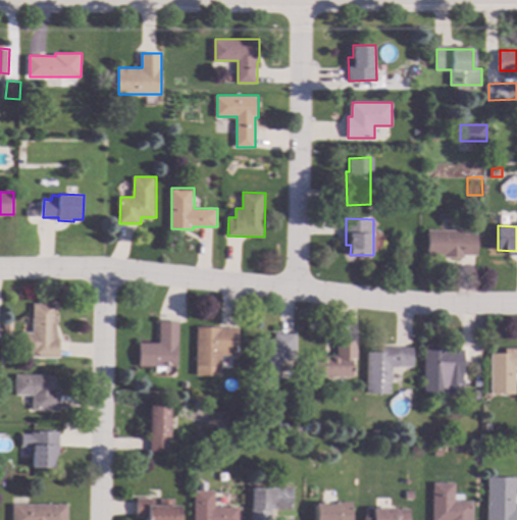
[(464,232),(477,234),(477,255),(464,255),(464,256),(445,256),(445,253),(428,253),(429,230),(464,230),(464,232)]
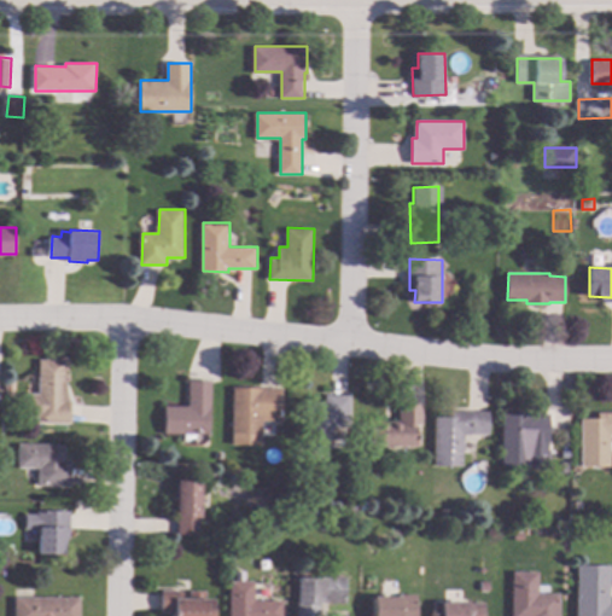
[(66,382),(69,382),(69,400),(74,400),(74,423),(40,423),(41,359),(68,360),(66,382)]
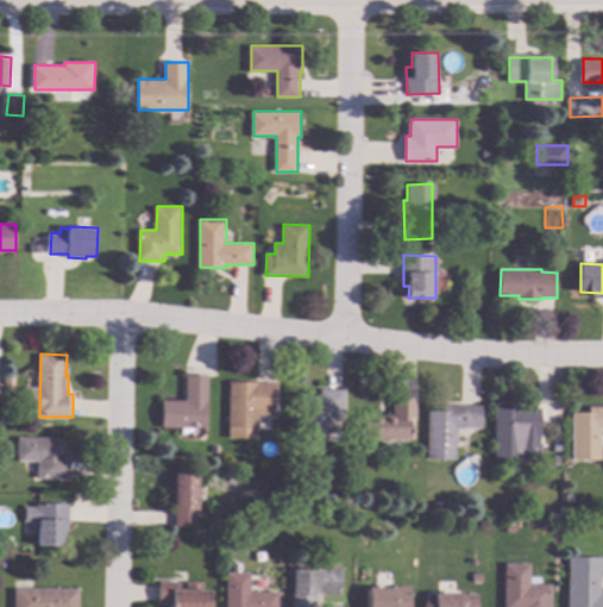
[(18,374),(17,393),(7,393),(8,374),(18,374)]
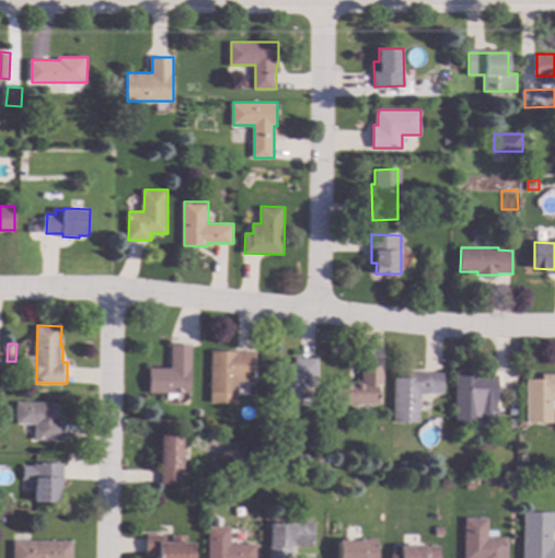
[(193,373),(192,373),(192,393),(178,393),(178,397),(175,397),(172,399),(169,399),(169,393),(150,393),(150,367),(172,368),(172,344),(193,344),(193,373)]
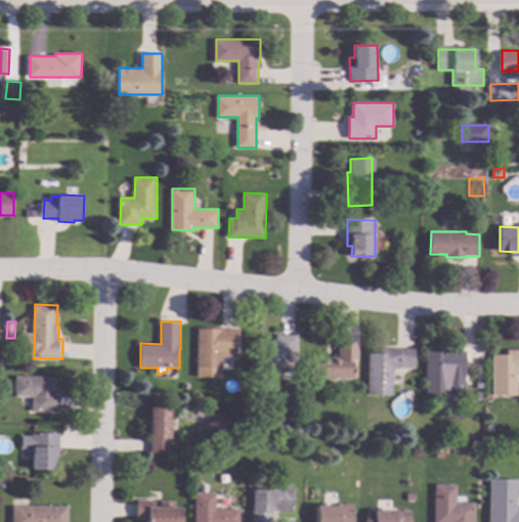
[(240,356),(223,356),(223,370),(198,368),(199,328),(240,329),(240,356)]
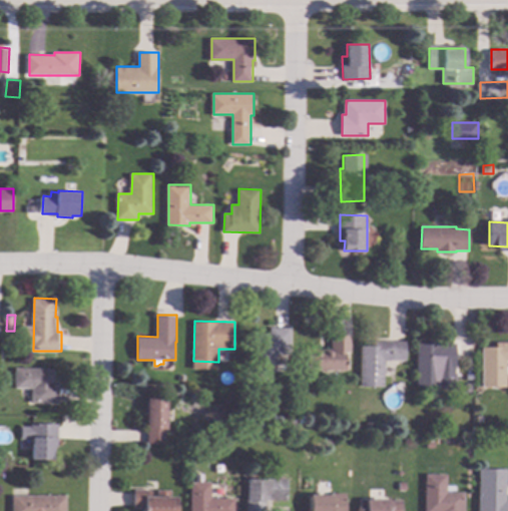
[(292,328),(292,354),(278,354),(277,372),(274,372),(273,384),(260,384),(260,372),(256,372),(257,333),(271,333),(271,327),(292,328)]
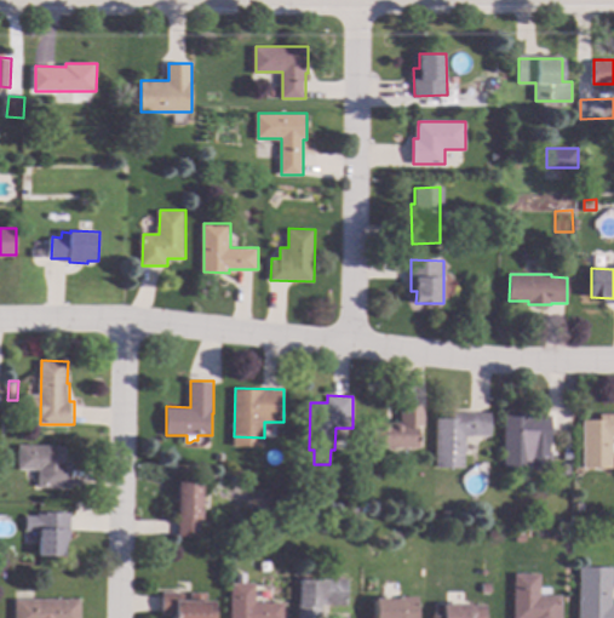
[(425,425),(418,425),(418,447),(371,447),(371,422),(402,422),(402,405),(425,405),(425,425)]
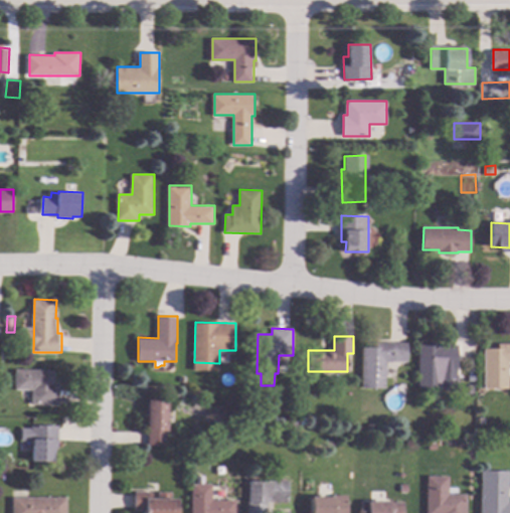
[(407,361),(387,361),(387,377),(385,377),(385,387),(363,387),(363,346),(377,346),(377,342),(407,342),(407,361)]
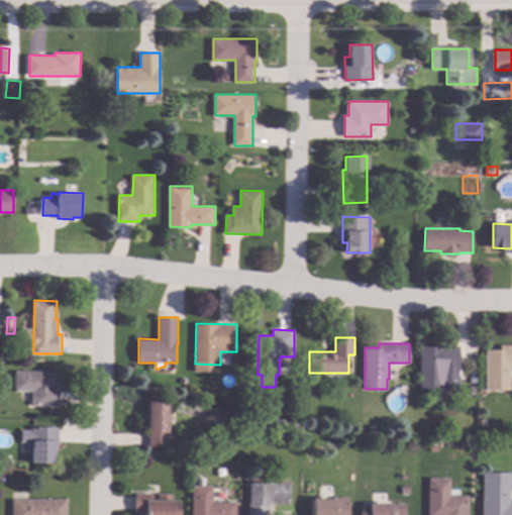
[(459,379),(443,379),(443,391),(420,391),(421,344),(459,345),(459,379)]
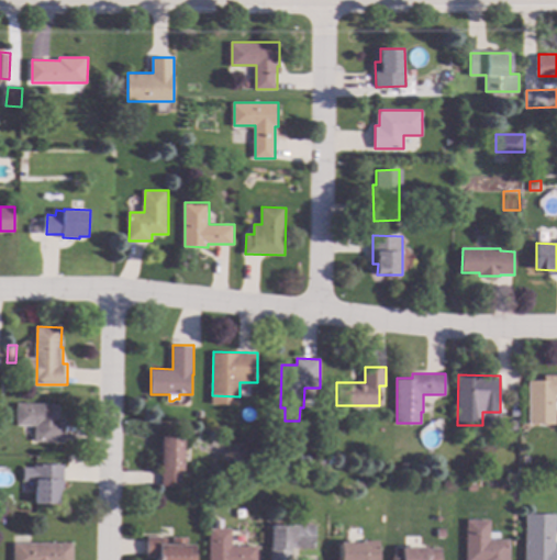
[(556,394),(556,424),(530,424),(530,380),(545,380),(545,374),(556,374),(556,394)]
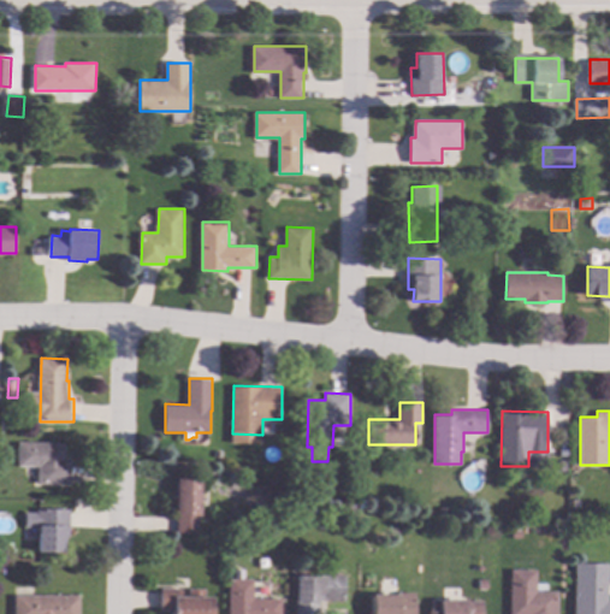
[(67,455),(72,455),(71,484),(40,484),(40,466),(21,466),(21,442),(67,442),(67,455)]
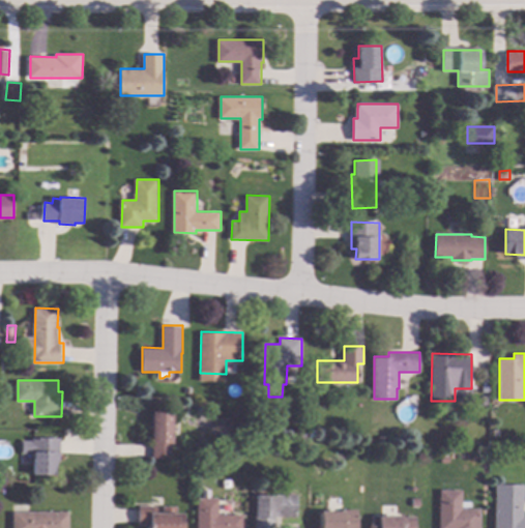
[(489,396),(489,405),(480,404),(480,396),(489,396)]
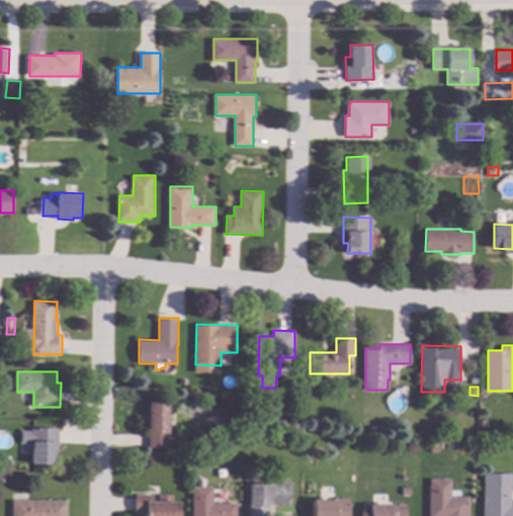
[(169,448),(150,448),(151,402),(170,402),(169,448)]
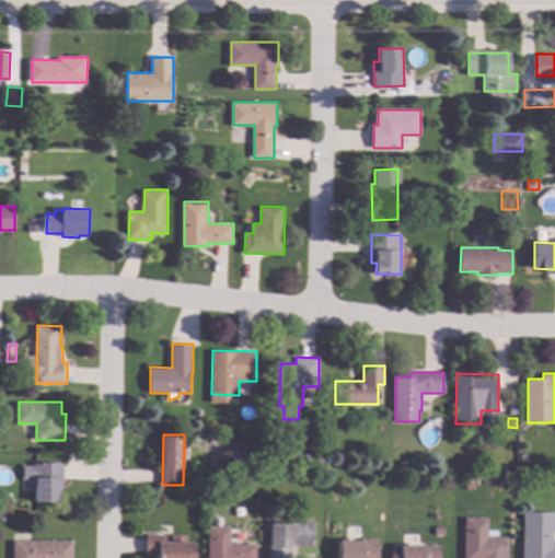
[(66,463),(65,487),(60,487),(60,501),(36,501),(37,478),(36,478),(36,462),(66,463)]
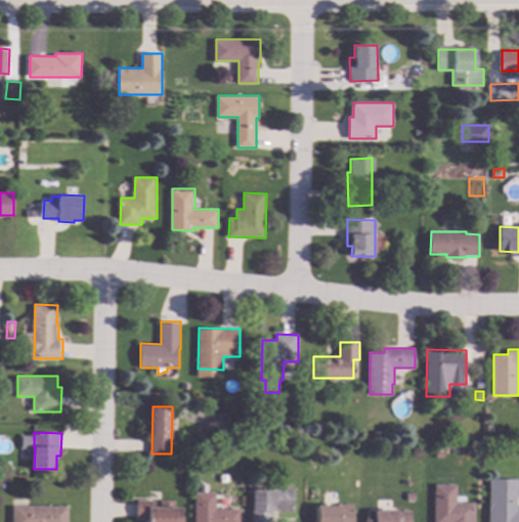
[(518,511),(518,521),(490,521),(490,478),(518,479),(518,511)]
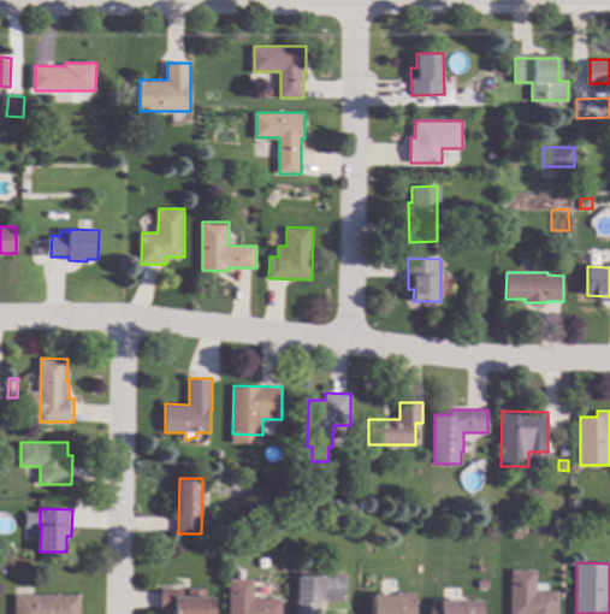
[(538,591),(560,591),(560,613),(511,613),(513,570),(538,570),(538,591)]
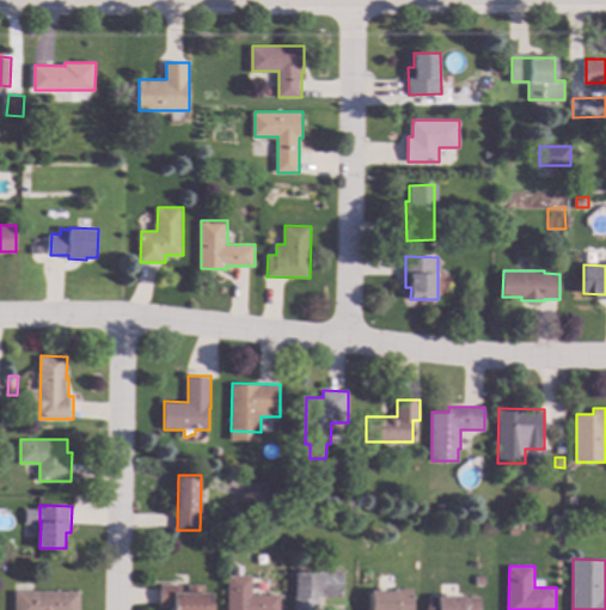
[(343,597),(319,597),(318,609),(295,609),(297,571),(320,572),(320,569),(344,571),(343,597)]
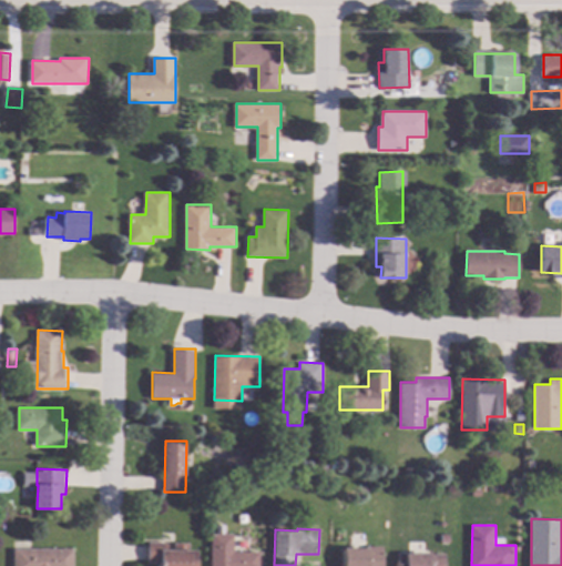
[(235,552),(261,552),(261,565),(213,565),(213,534),(235,534),(235,552)]
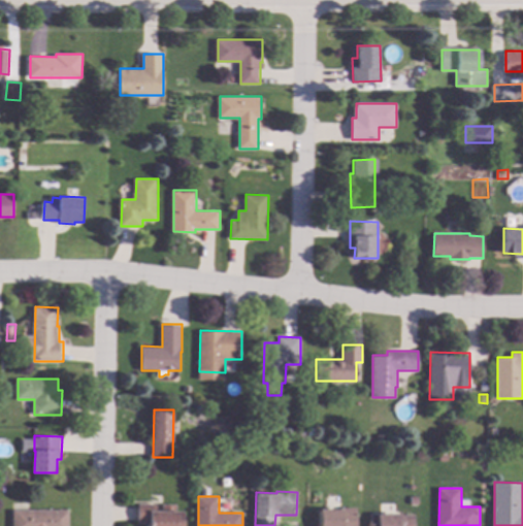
[(177,511),(186,511),(186,525),(150,525),(150,523),(139,523),(140,503),(158,503),(158,511),(163,511),(163,504),(177,504),(177,511)]
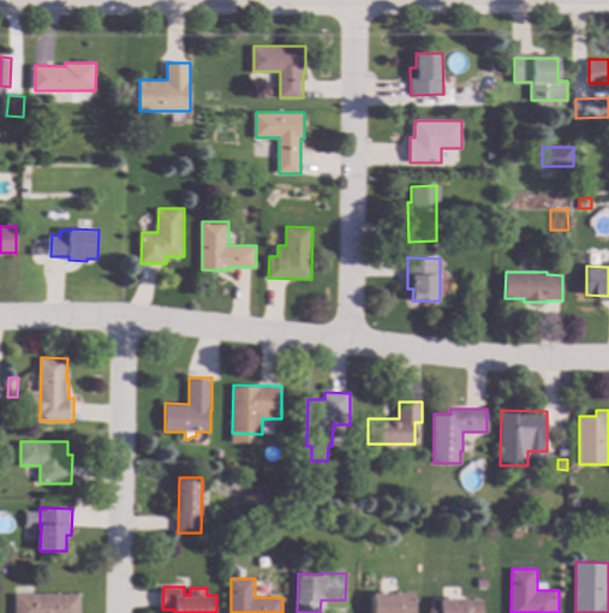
[(416,612),(374,612),(374,593),(389,593),(389,591),(416,591),(416,612)]
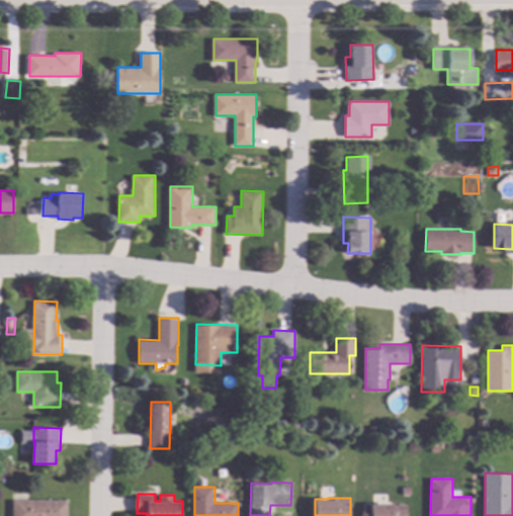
[(69,515),(14,515),(14,500),(69,500),(69,515)]
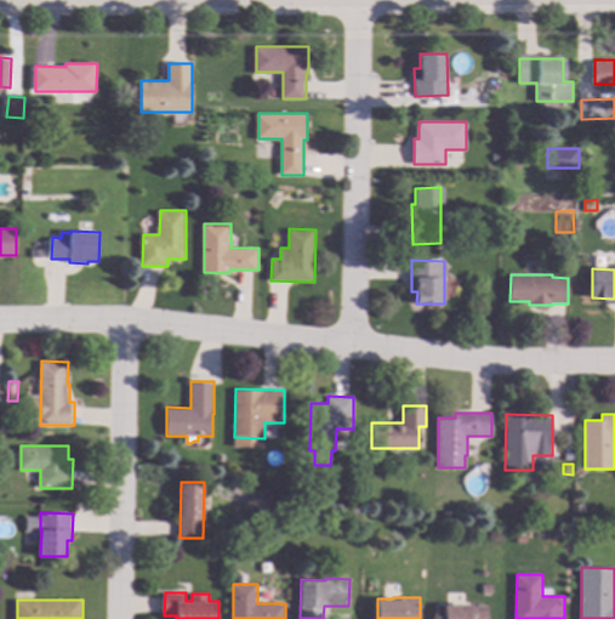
[(489,618),(437,618),(437,606),(489,605),(489,618)]
